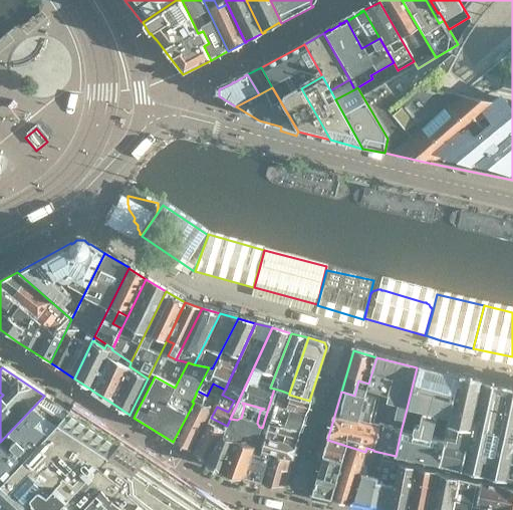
[(432,440),(437,414),(450,417),(459,378),(448,375),(448,374),(430,369),(430,370),(417,367),(407,409),(421,412),(417,429),(413,428),(411,435),(401,432),(396,456),(439,465),(444,443),(432,440)]
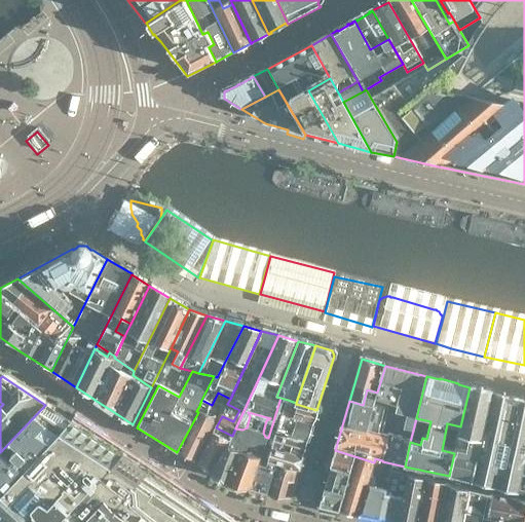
[(472,482),(492,392),(470,387),(460,426),(458,435),(469,437),(465,451),(455,448),(454,453),(449,476),(472,482)]
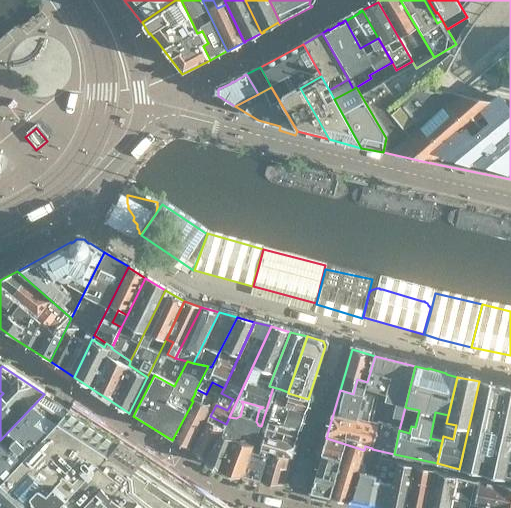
[(504,479),(510,445),(510,387),(479,381),(459,469),(504,479)]
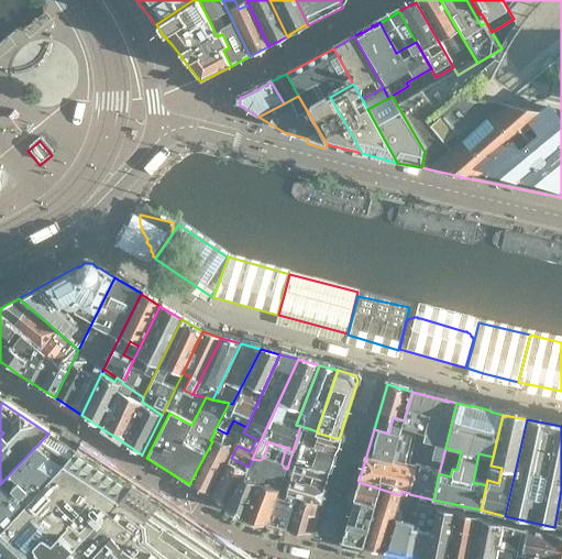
[(333,457),(339,439),(317,433),(317,431),(308,428),(301,447),(333,457)]
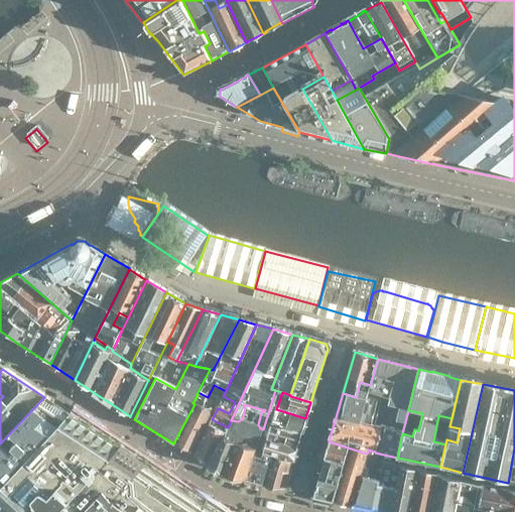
[(0,487),(70,414),(44,397),(0,443),(0,487)]
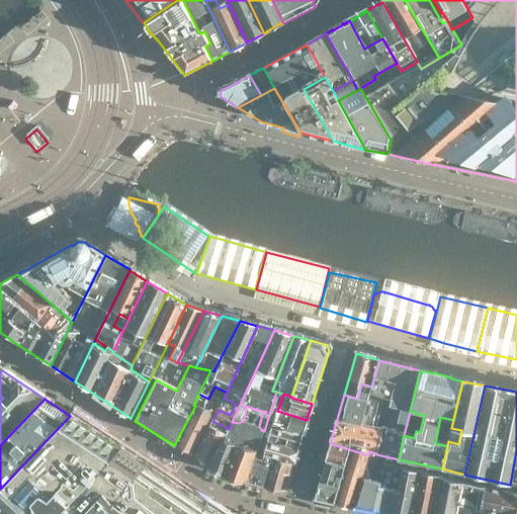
[(190,456),(211,414),(200,409),(203,403),(196,400),(193,405),(195,406),(174,445),(175,445),(190,456)]
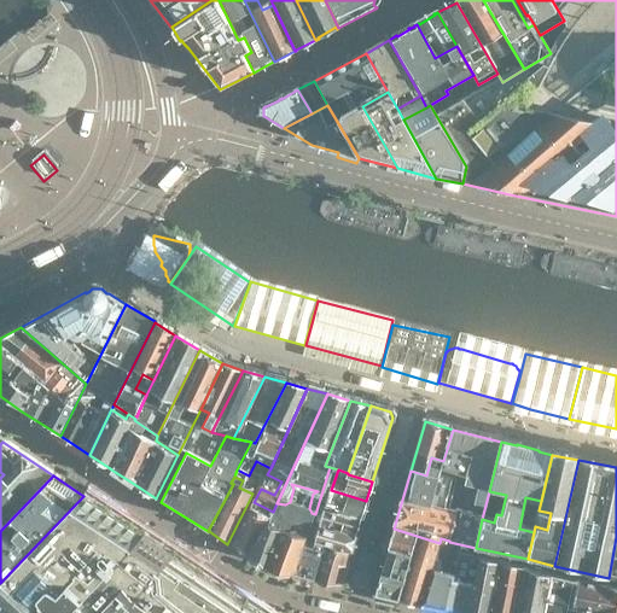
[(360,520),(366,501),(331,490),(325,511),(326,511),(360,520)]
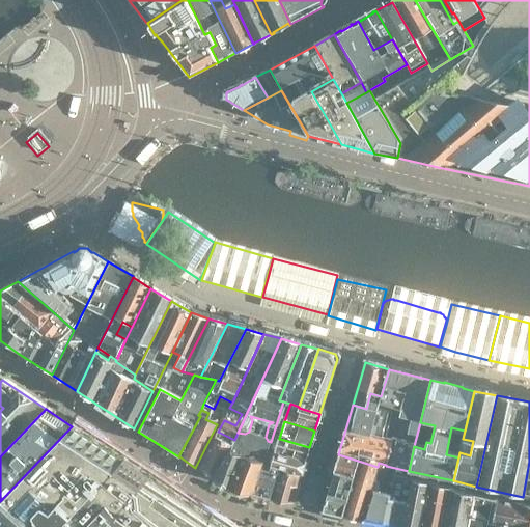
[(103,526),(149,477),(87,436),(72,426),(0,501),(0,526),(103,526)]
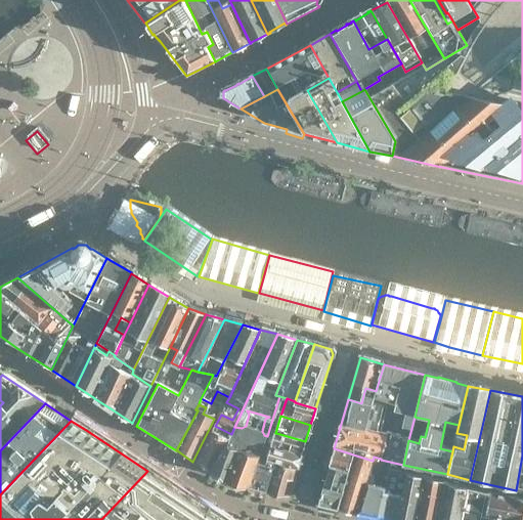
[(213,469),(224,446),(228,438),(230,439),(232,434),(231,434),(215,426),(197,464),(211,474),(213,469)]
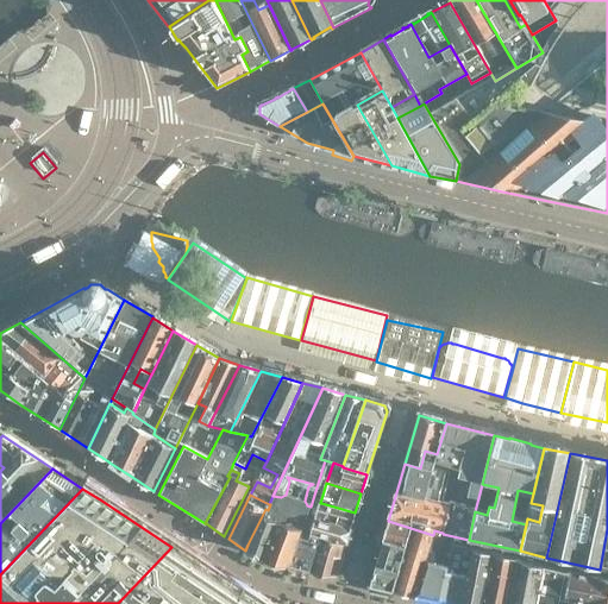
[(301,533),(309,509),(311,507),(307,505),(281,497),(273,496),(269,504),(270,504),(268,510),(265,509),(261,518),(276,523),(264,561),(290,568),(300,539),(301,533)]
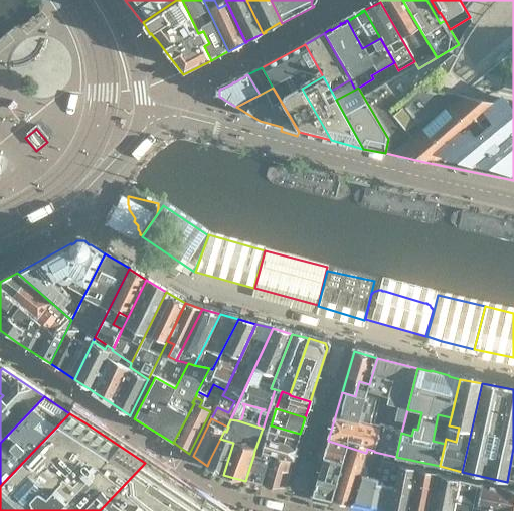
[(292,462),(298,441),(300,434),(272,426),(270,433),(262,431),(254,451),(263,454),(270,456),(292,462)]
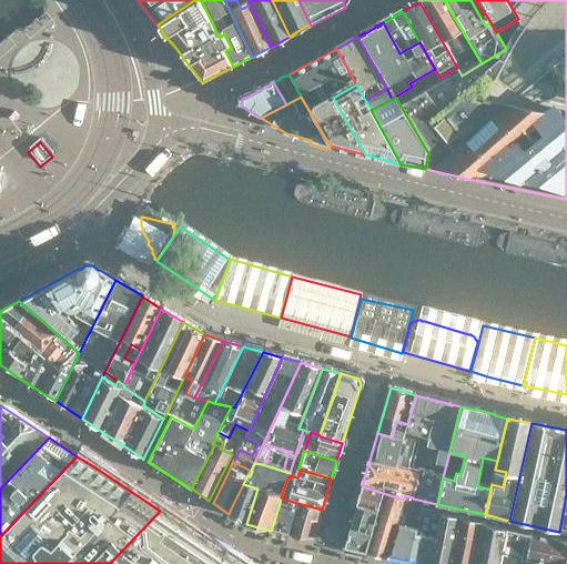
[(246,524),(257,489),(243,484),(231,509),(229,514),(246,524)]
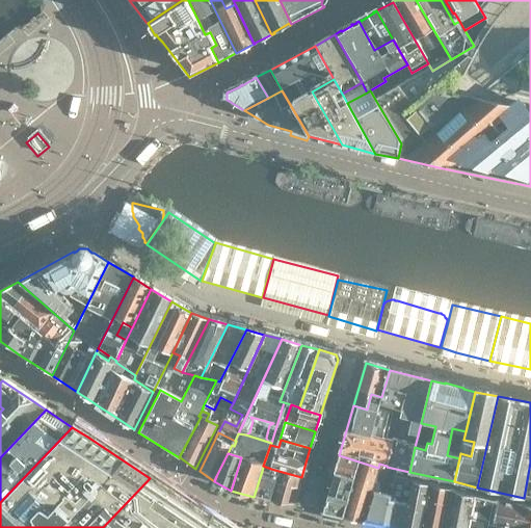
[(353,480),(359,462),(339,455),(334,474),(353,480)]
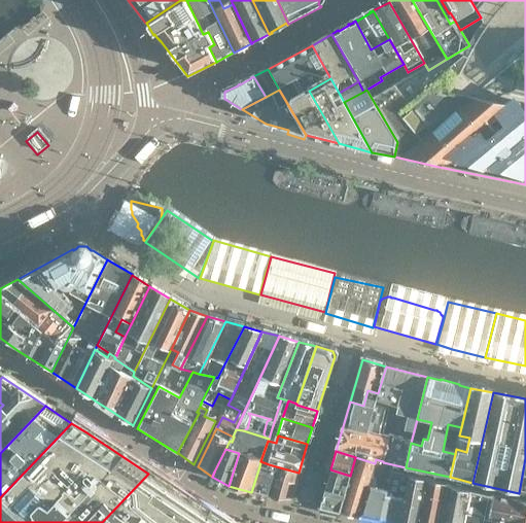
[(359,518),(373,471),(375,463),(355,457),(350,476),(339,513),(359,518)]
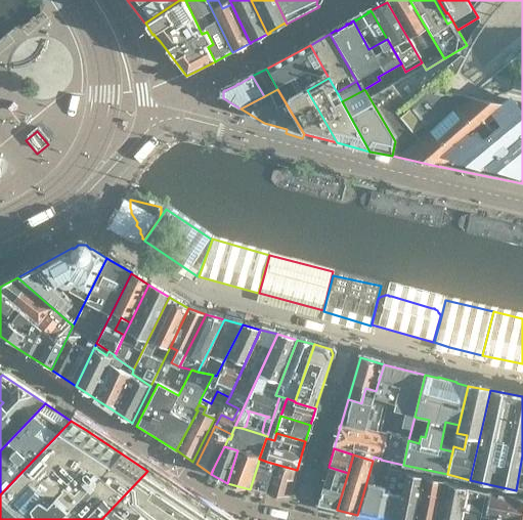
[(265,494),(274,464),(267,462),(265,467),(258,464),(250,489),(265,494)]
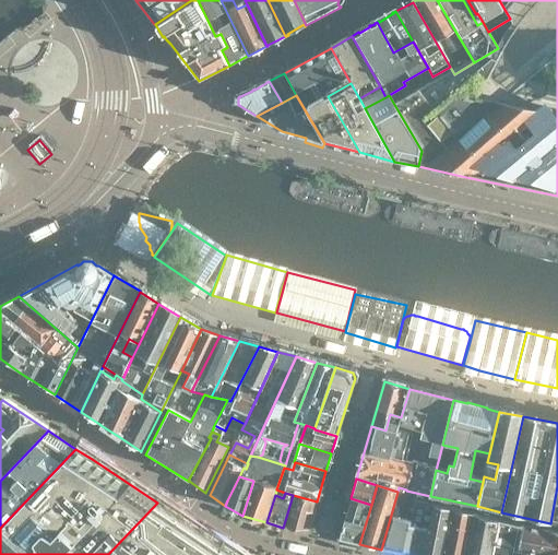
[(307,532),(317,502),(293,495),(283,528),(307,532)]
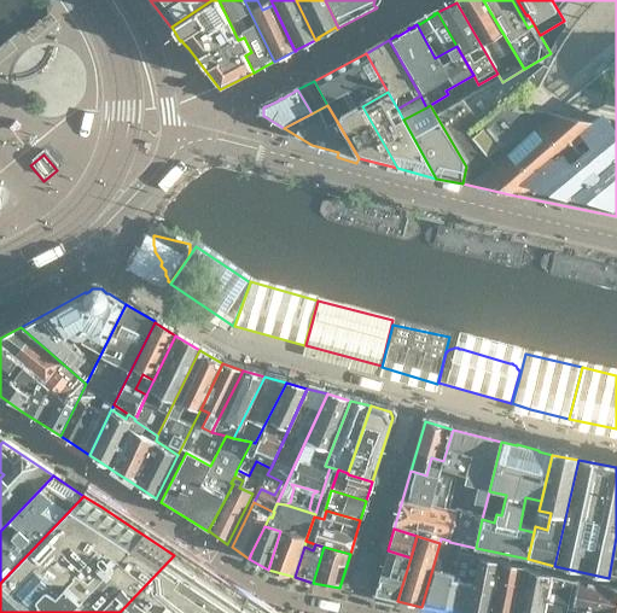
[(397,601),(411,558),(388,550),(374,595),(397,601)]
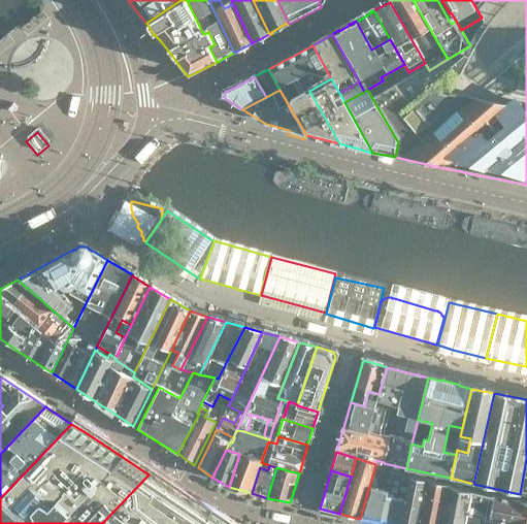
[(399,523),(408,479),(391,476),(373,471),(360,519),(380,523),(399,523)]
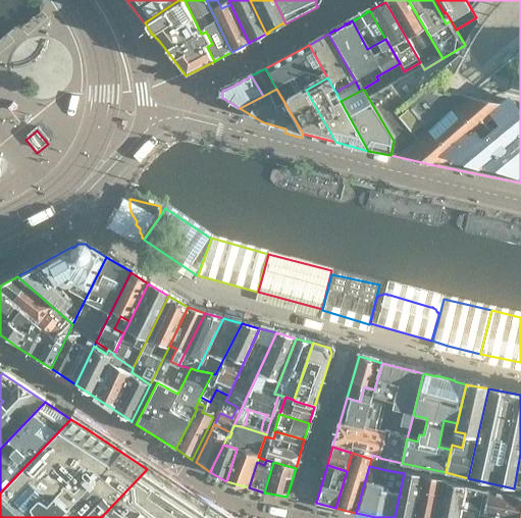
[(216,517),(217,516),(147,469),(101,517),(216,517)]
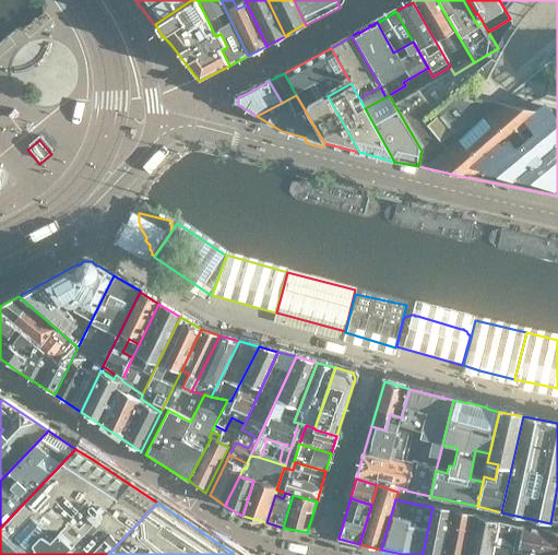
[(441,554),(450,511),(432,507),(423,554),(441,554)]
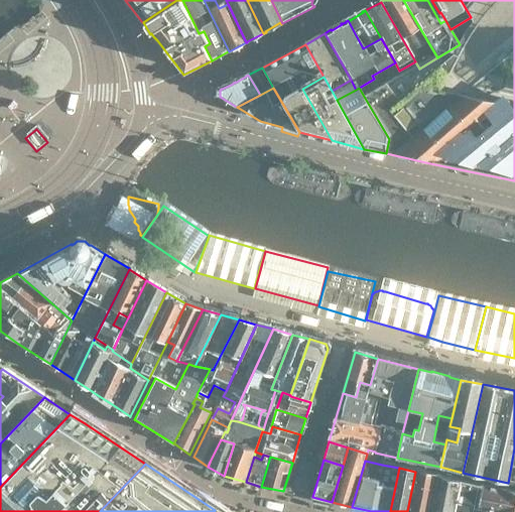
[(430,511),(437,477),(415,472),(407,511),(430,511)]
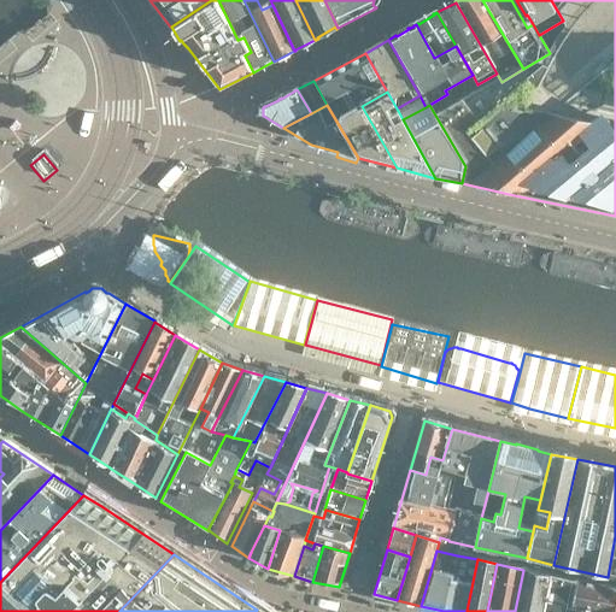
[(543,611),(550,577),(523,570),(515,611),(543,611)]
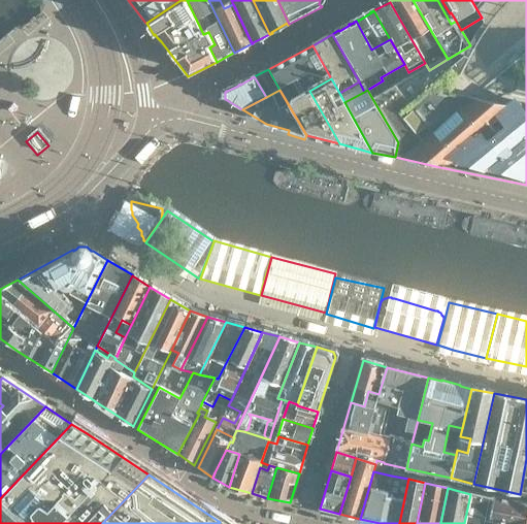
[(487,523),(488,521),(492,499),(470,494),(464,523),(487,523)]
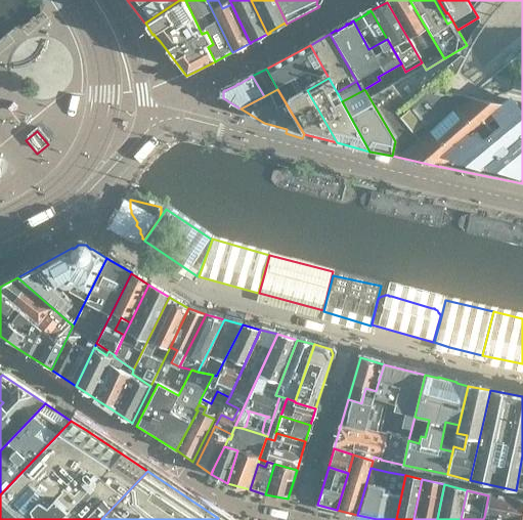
[(522,519),(522,502),(512,500),(488,495),(484,517),(493,519),(522,519)]
